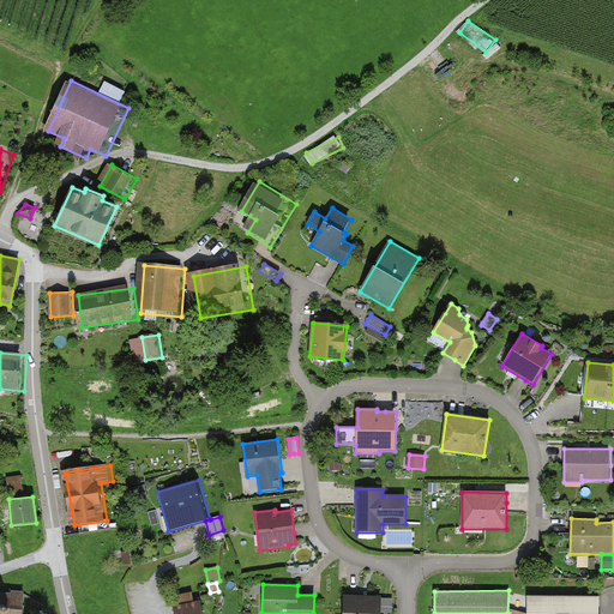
[(0,613),(22,613),(23,594),(0,591),(0,613)]
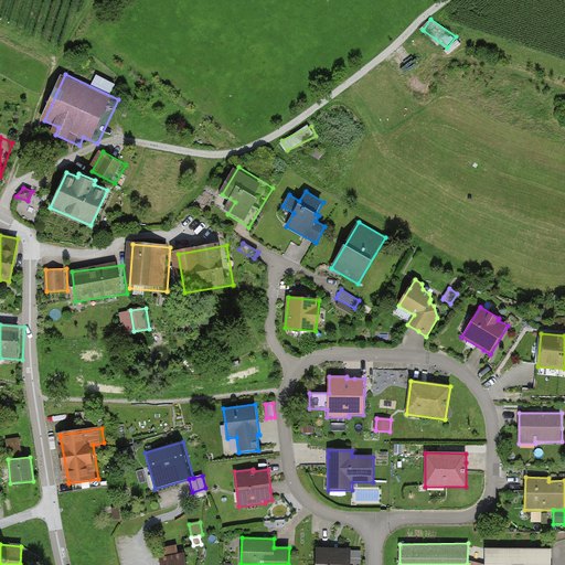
[(176,545),(157,550),(160,564),(185,564),(183,553),(178,555),(176,545)]
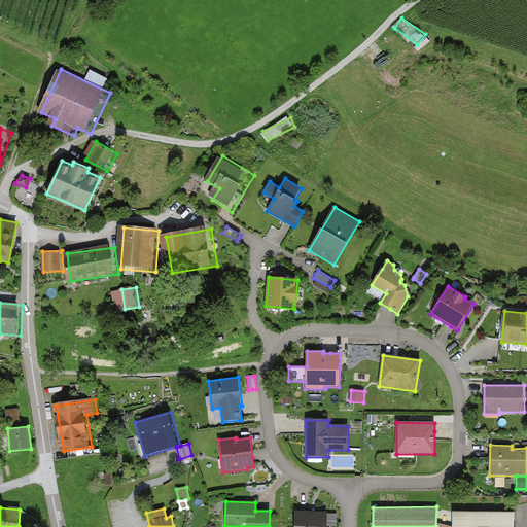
[(326,513),(295,512),(294,526),(326,526),(326,514),(326,513)]
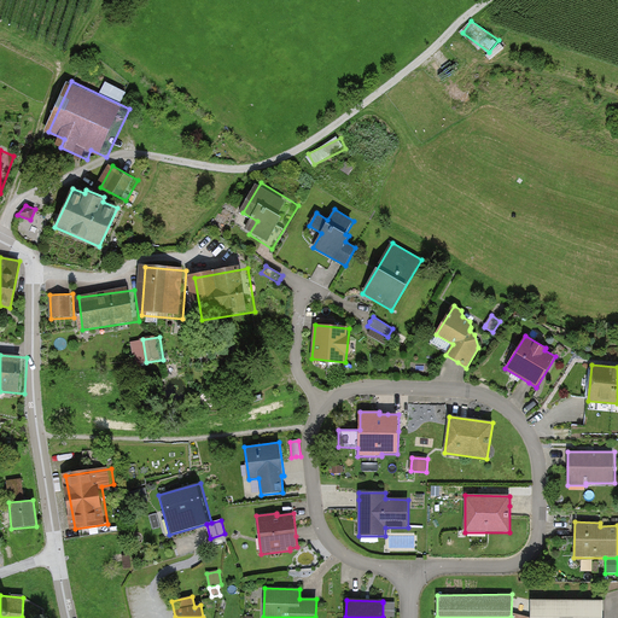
[(530,600),(530,617),(604,617),(604,600),(530,600)]
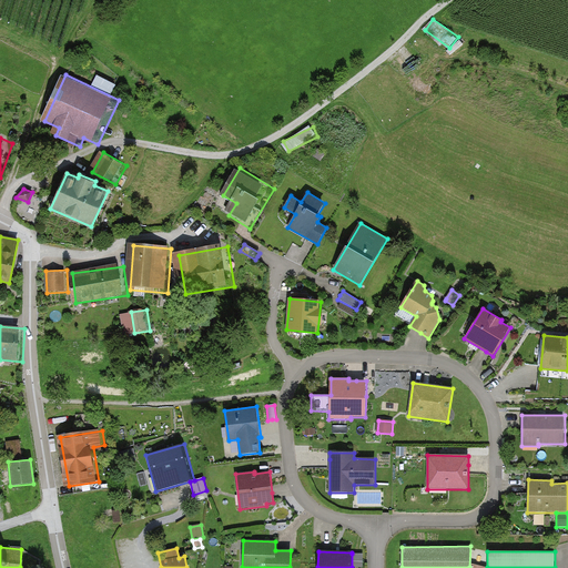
[(363,555),(352,554),(352,567),(363,567),(363,555)]
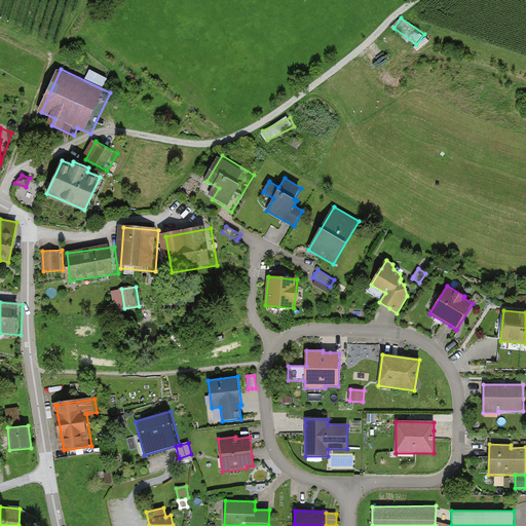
All buildings are outlined.
